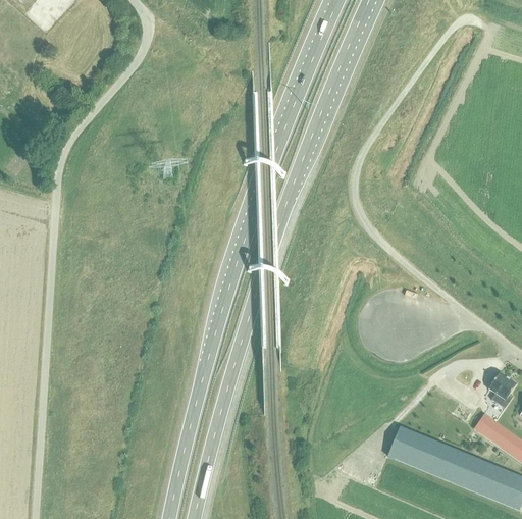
[(408,287),(406,292),(418,296),(420,290),(408,287)]
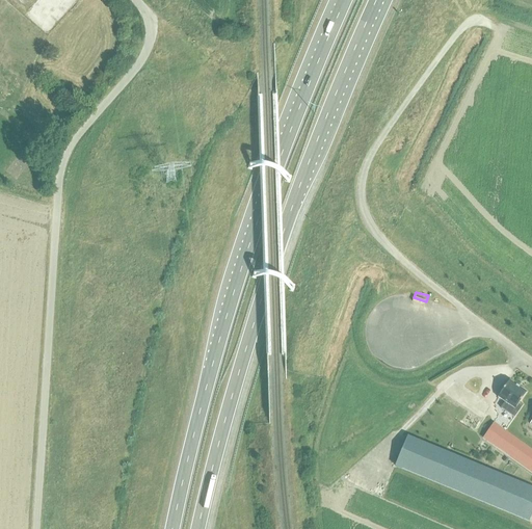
[(510,403),(514,406),(526,390),(509,378),(498,395),(505,400),(504,402),(508,405),(510,403)]
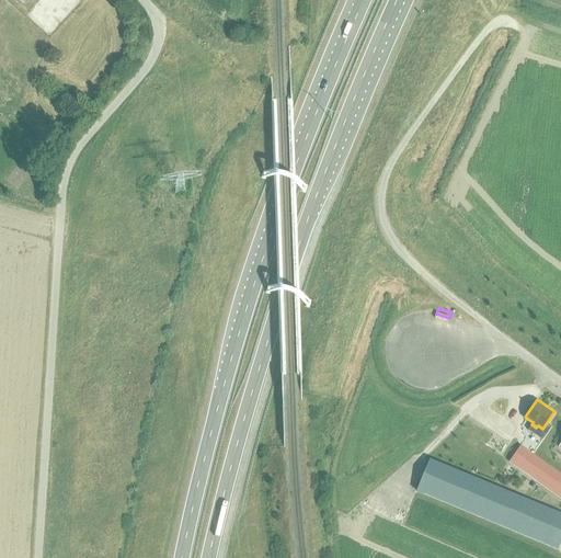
[(510,459),(560,494),(560,471),(521,444),(510,459)]
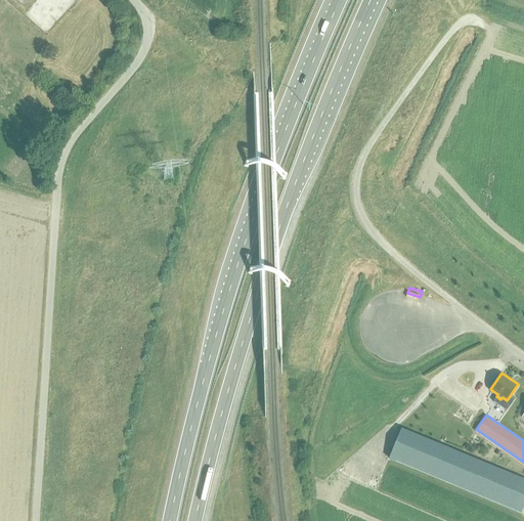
[(389,457),(521,511),(523,503),(523,478),(401,428),(389,457)]
